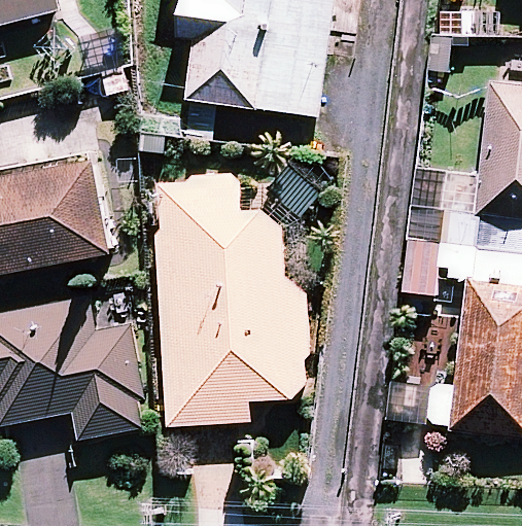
[(0,24),(59,8),(56,0),(0,0),(0,24)]
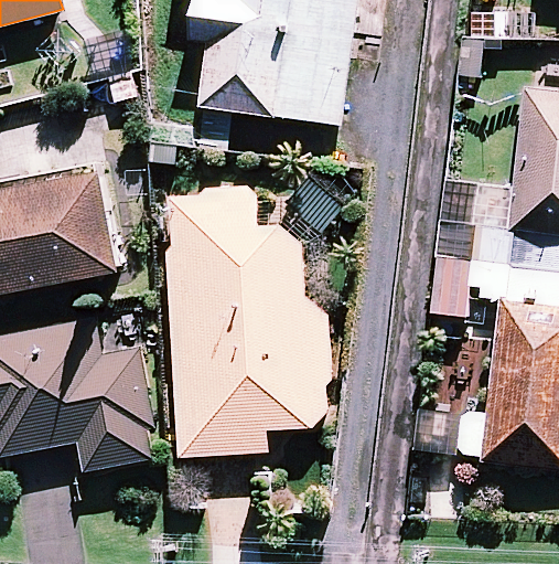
[(195,0),(190,40),(207,42),(199,108),(341,126),(357,0),(195,0)]
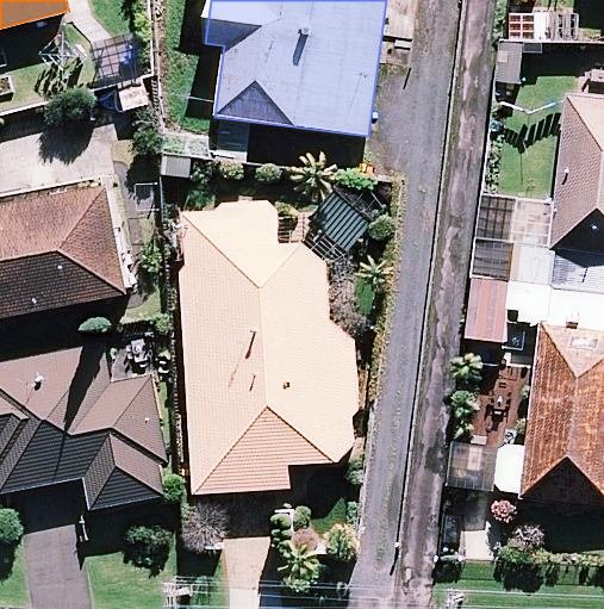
[(603,97),(566,93),(547,249),(554,249),(603,255),(603,97)]
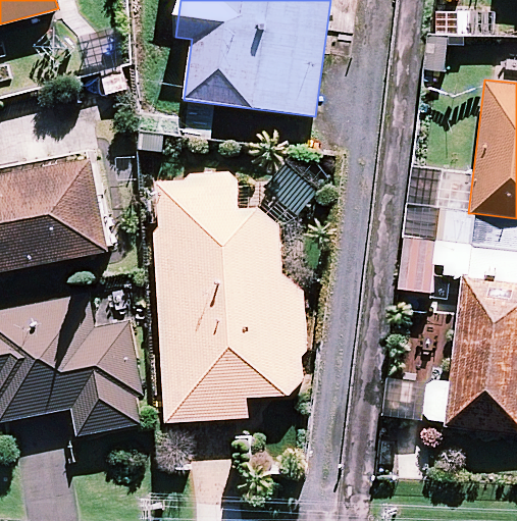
[(0,270),(111,250),(94,158),(0,175),(0,270)]
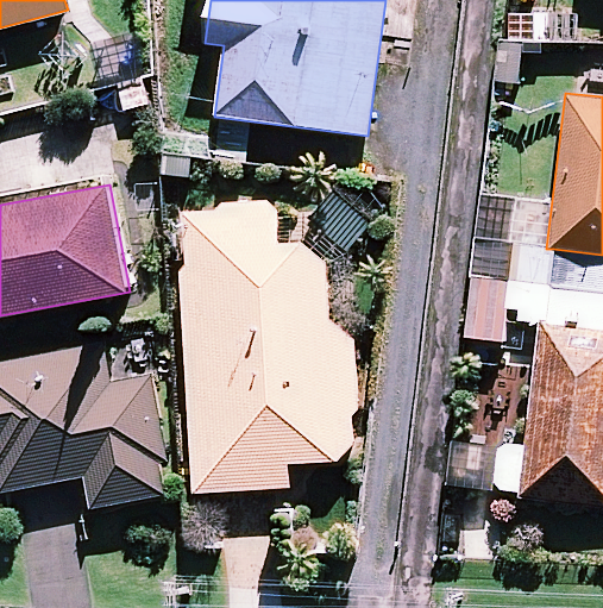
[(276,243),(275,207),(264,200),(219,202),(213,211),(181,213),(183,255),(177,255),(192,493),(288,487),(287,463),(337,461),(352,444),(350,418),(357,411),(353,339),(328,317),(326,263),(301,240),(276,243)]
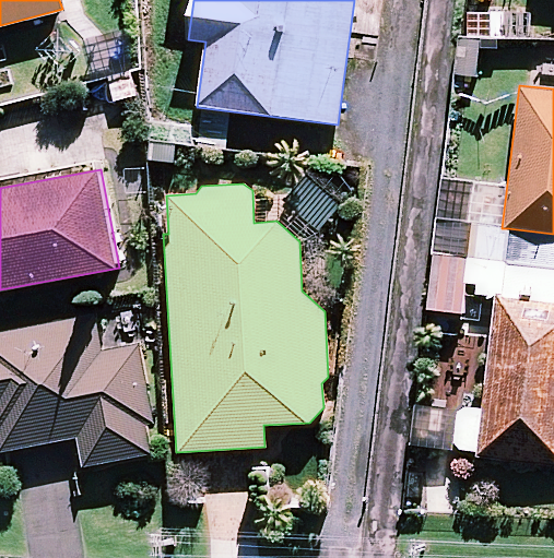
[(553,234),(508,228),(504,262),(553,268),(553,234)]
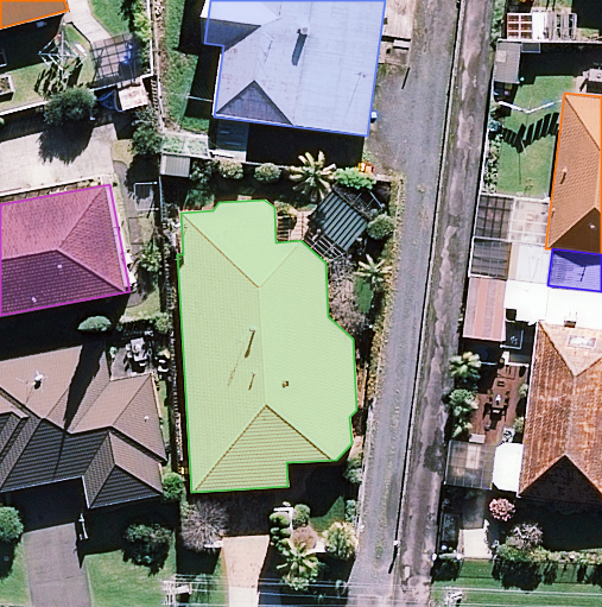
[(601,291),(547,285),(543,320),(601,327),(601,291)]
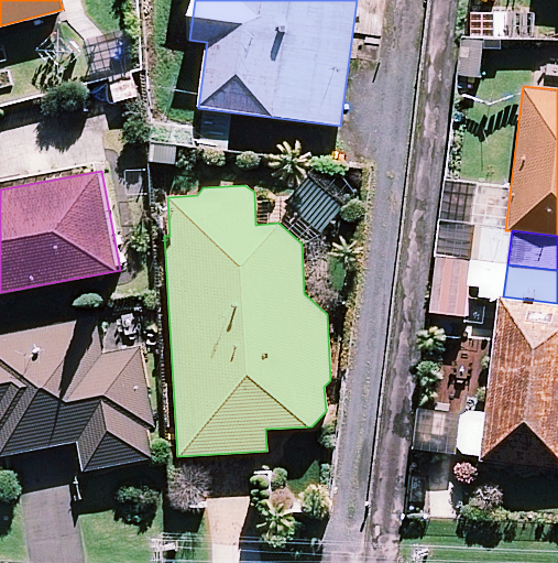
[(557,469),(557,303),(503,296),(498,296),(478,461),(557,469)]
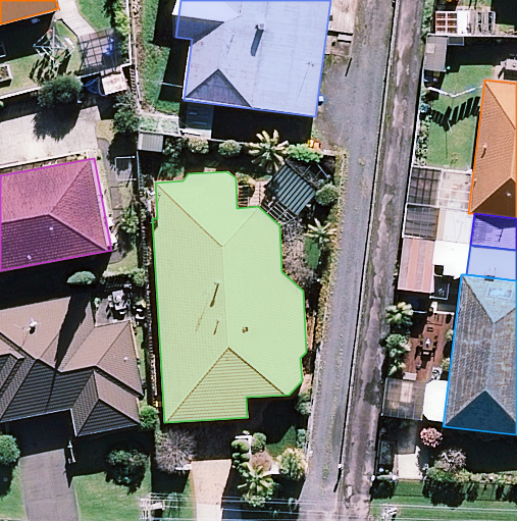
[(94,325),(88,293),(0,308),(0,421),(71,408),(76,435),(140,423),(135,396),(143,395),(130,319),(94,325)]
